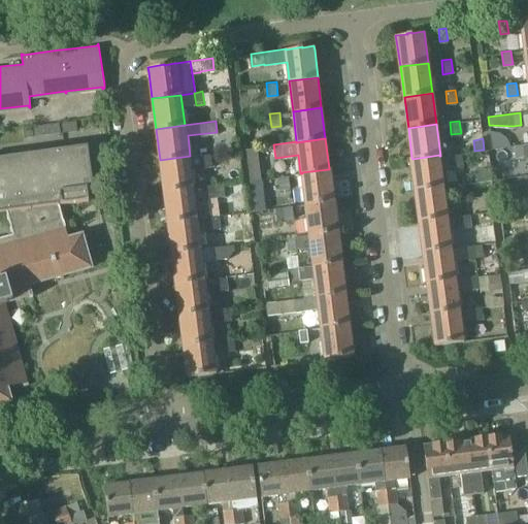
[(524,156),(522,143),(514,144),(515,157),(524,156)]
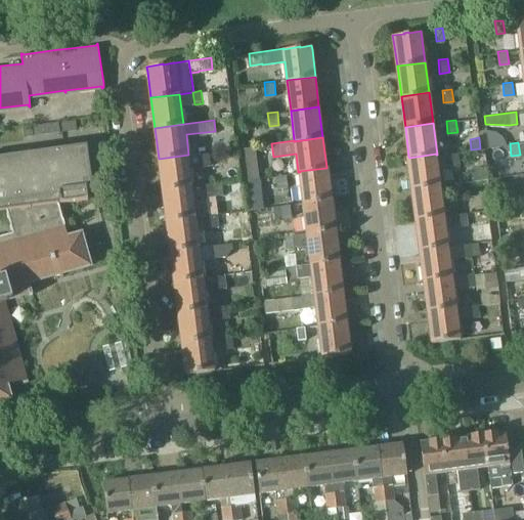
[(3,299),(12,296),(8,283),(26,278),(27,282),(30,280),(29,279),(90,263),(80,227),(68,231),(63,217),(62,217),(58,202),(88,198),(86,187),(92,186),(87,144),(0,155),(0,209),(6,209),(12,231),(0,234),(0,398),(9,396),(5,383),(25,378),(3,299)]
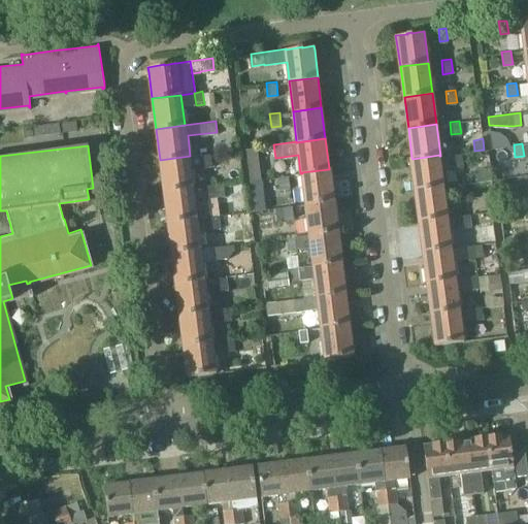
[(201,154),(203,167),(222,164),(220,152),(201,154)]
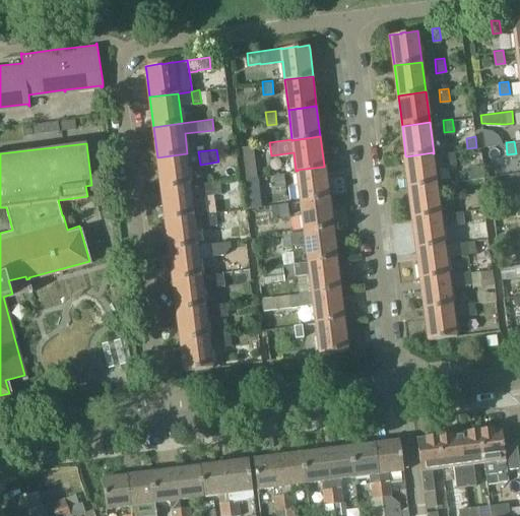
[(455,150),(446,151),(447,164),(456,163),(455,150)]
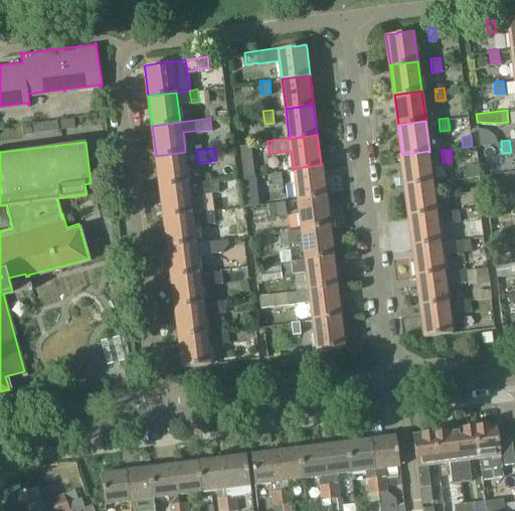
[(401,154),(400,154),(404,185),(433,181),(428,152),(428,151),(402,155),(401,154)]
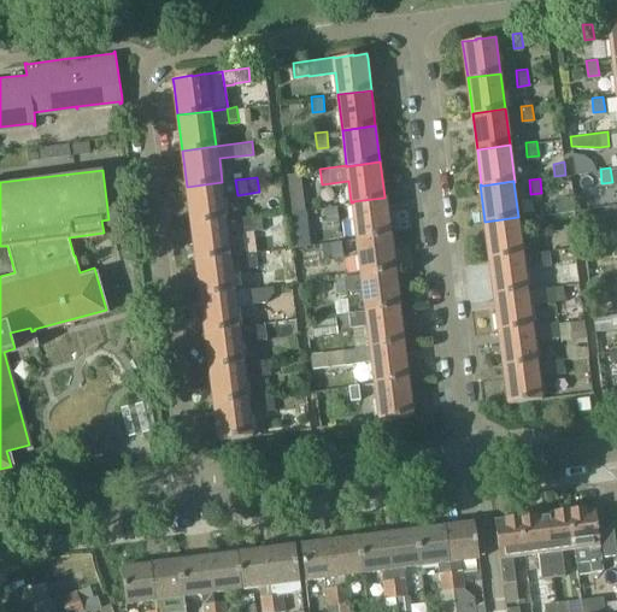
[(222,182),(187,187),(192,222),(227,218),(222,182)]
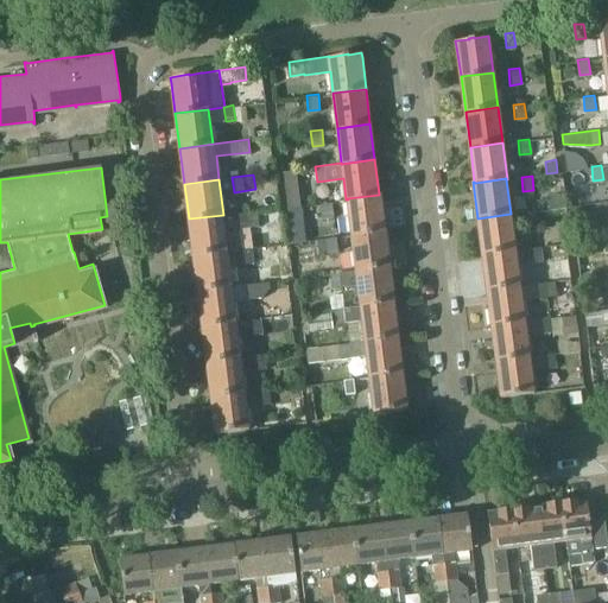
[(301,205),(299,191),(286,194),(289,207),(301,205)]
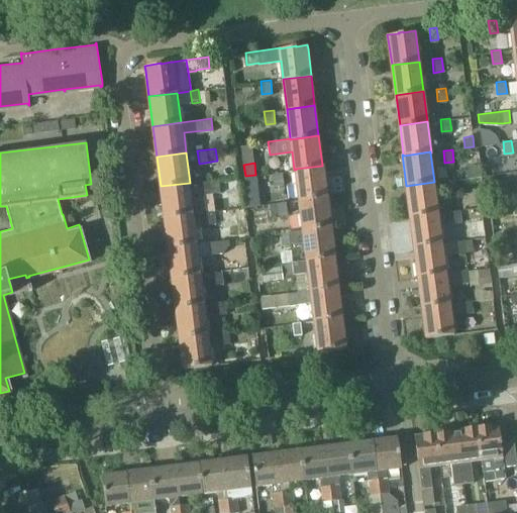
[(322,166),(295,169),(296,170),(299,199),(327,196),(323,165),(322,165),(322,166)]
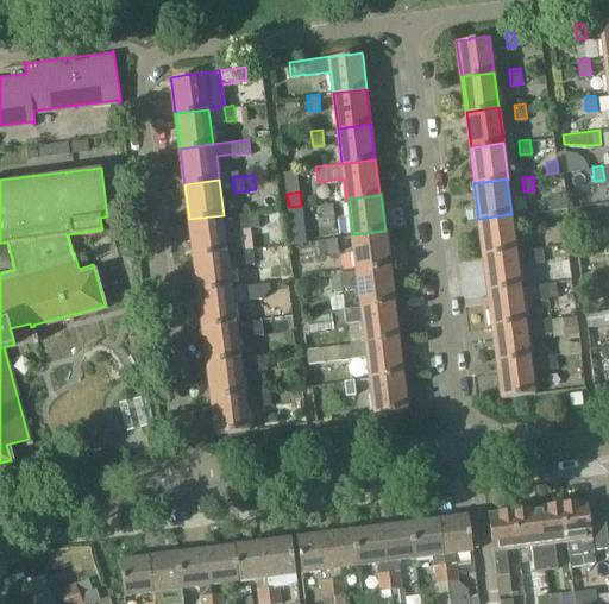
[(608,211),(608,200),(597,202),(598,216),(608,214),(608,211)]
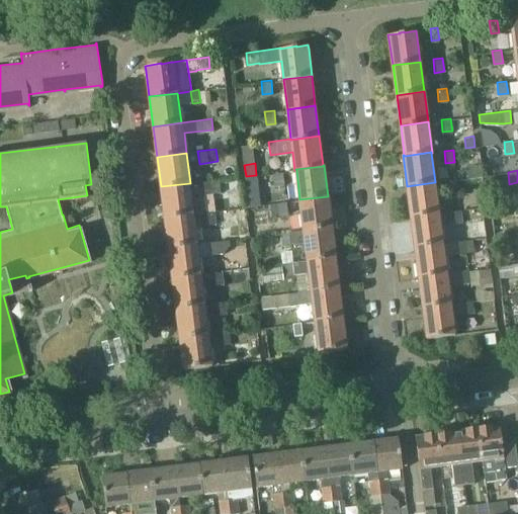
[(283,172),(273,173),(275,185),(284,184),(283,172)]
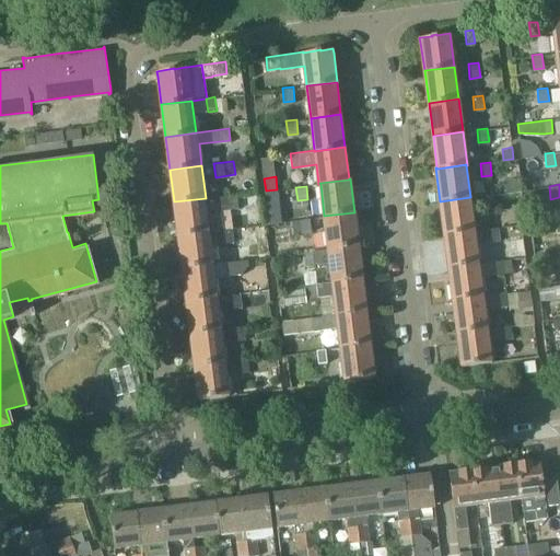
[(277,189),(266,190),(266,197),(264,197),(265,207),(280,205),(279,188),(277,189)]
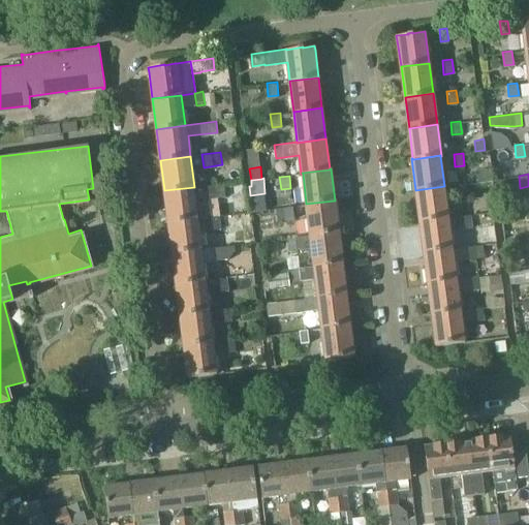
[(206,185),(208,197),(217,196),(215,183),(206,185)]
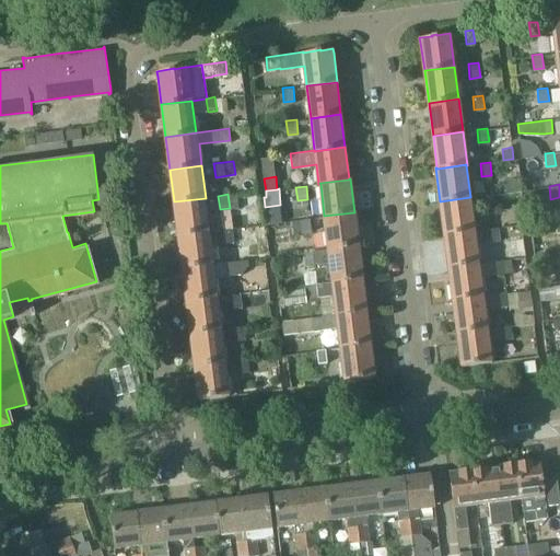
[(483,195),(486,208),(496,207),(494,194),(483,195)]
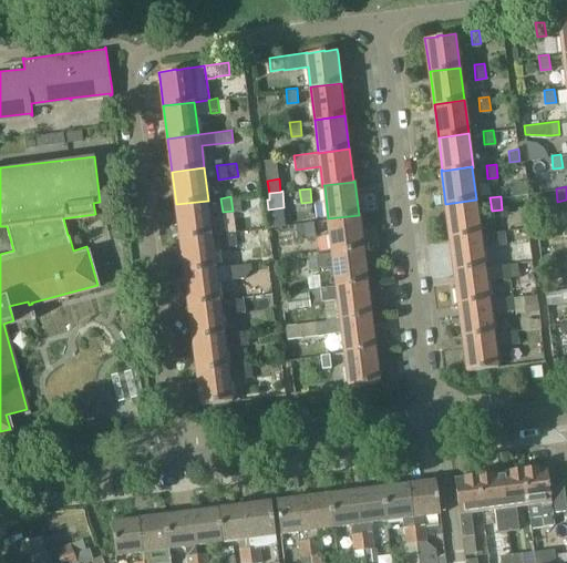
[(476,200),(445,204),(450,236),(481,233),(481,232),(476,200)]
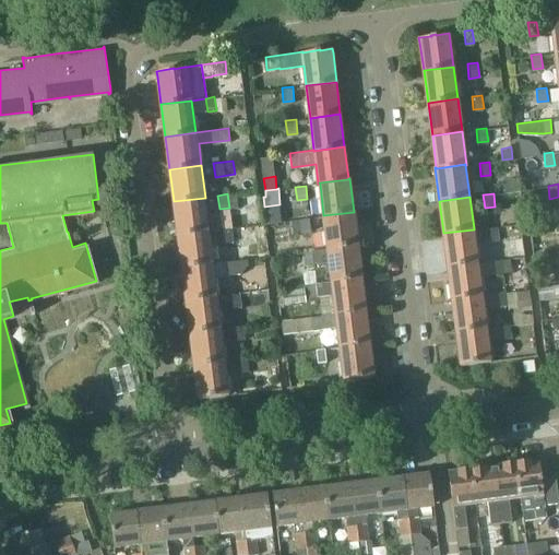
[(205,198),(174,201),(178,234),(209,229),(205,198)]
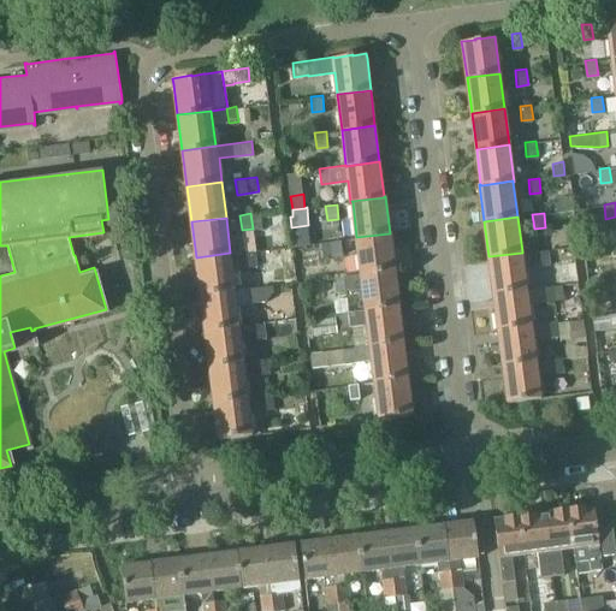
[(390,233),(356,237),(361,272),(361,273),(395,268),(390,233)]
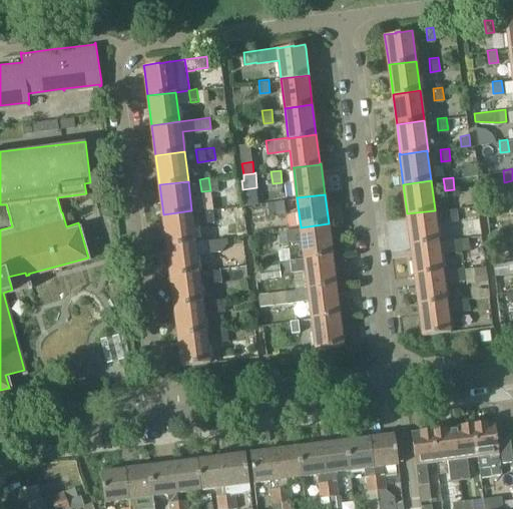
[(284,198),(266,201),(268,213),(286,210),(284,198)]
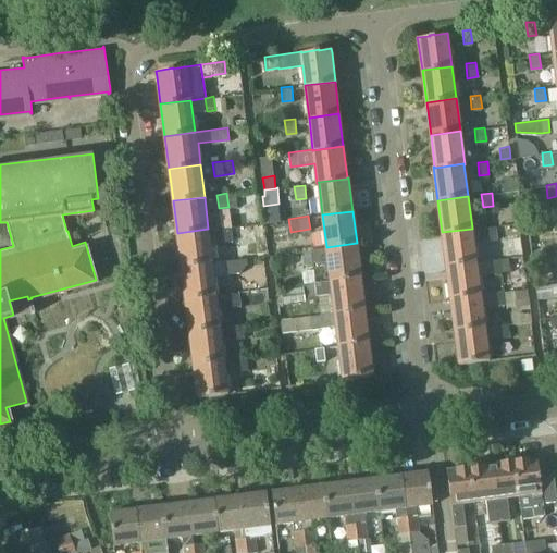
[(551,218),(535,220),(536,231),(554,229),(552,218),(551,218)]
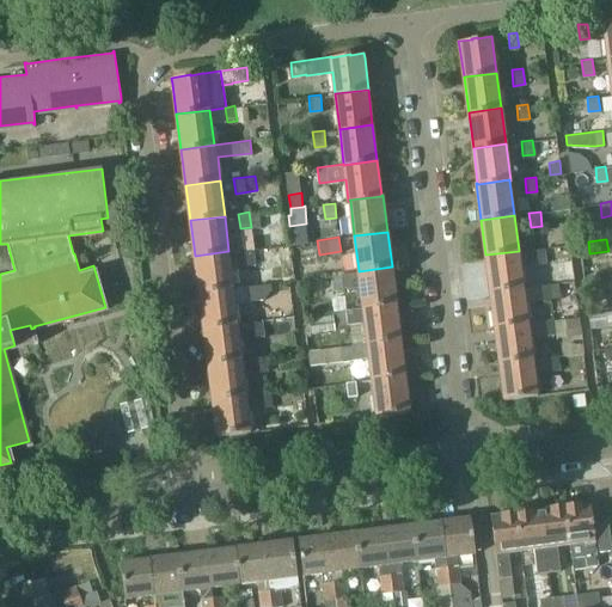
[(519,251),(485,255),(490,290),(524,286),(520,265),(545,262),(544,246),(519,250),(519,251)]
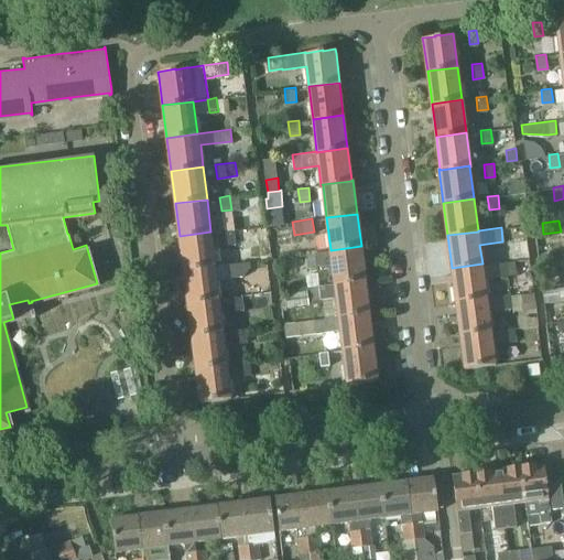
[(224,230),(225,244),(236,243),(234,229),(224,230)]
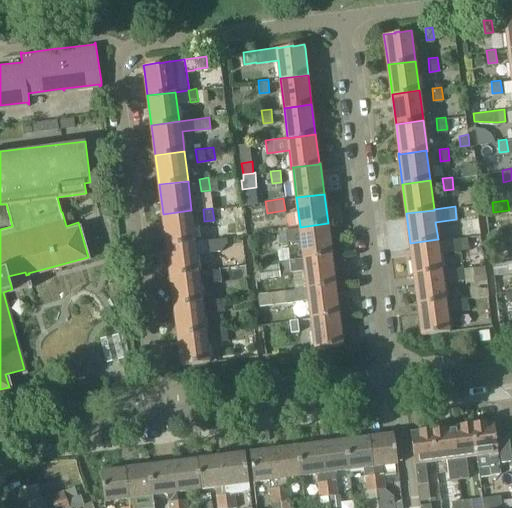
[(191,210),(163,214),(166,244),(195,240),(191,210)]
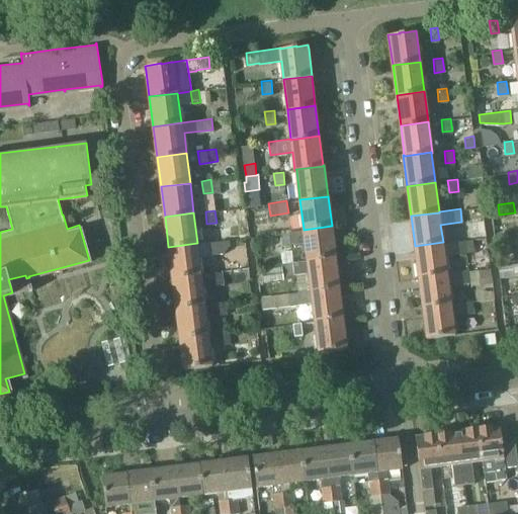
[(304,229),(290,231),(292,243),(305,242),(308,260),(335,256),(332,226),(304,230),(304,229)]
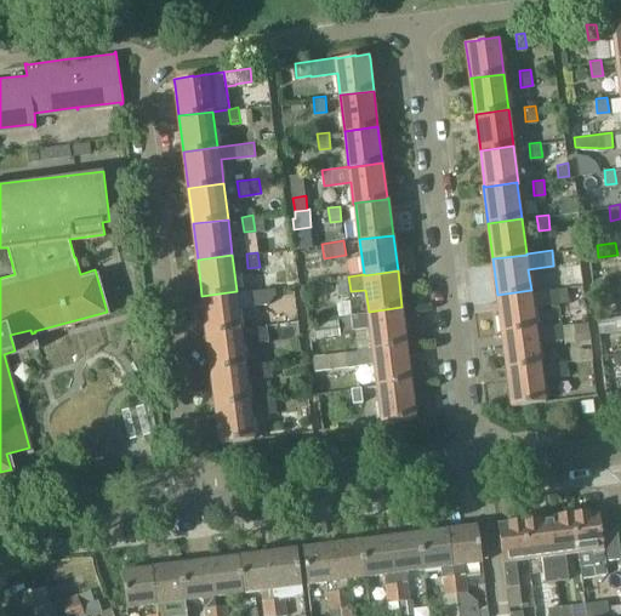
[(348,277),(337,278),(339,294),(351,291),(348,277)]
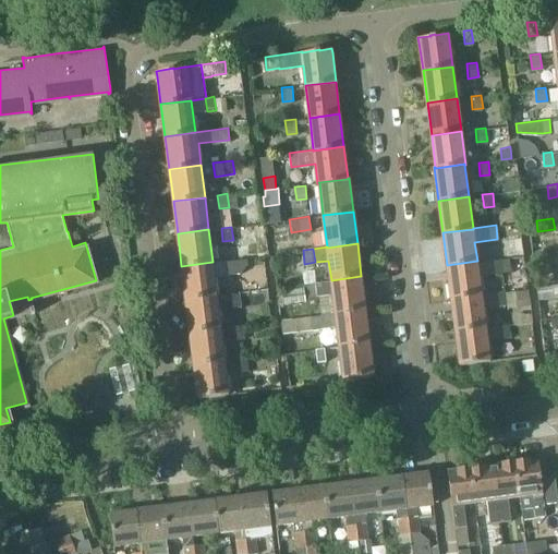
[(213,262),(181,266),(185,299),(216,294),(214,275),(240,272),(247,262),(246,257),(213,262)]
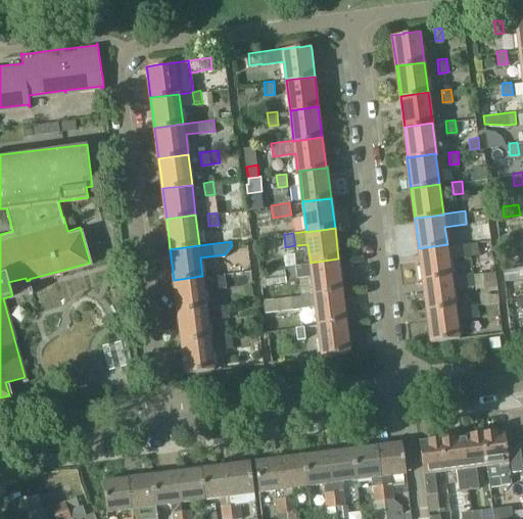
[(469,241),(460,242),(461,255),(471,254),(469,241)]
